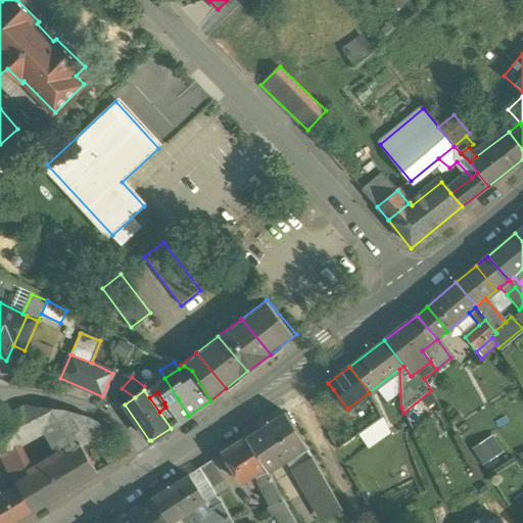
[(188,416),(178,398),(165,407),(178,424),(188,416)]
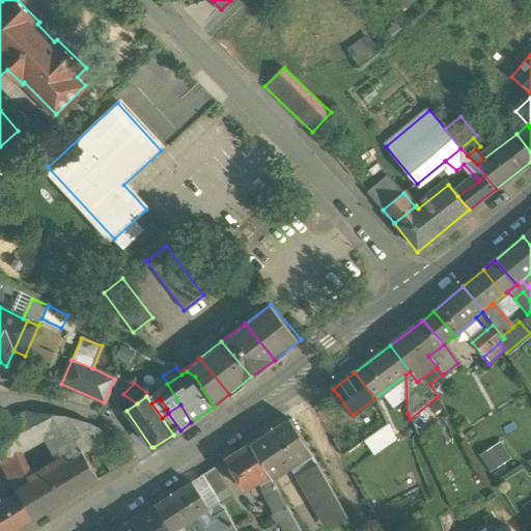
[(28,413),(0,427),(0,455),(1,457),(42,438),(28,413)]
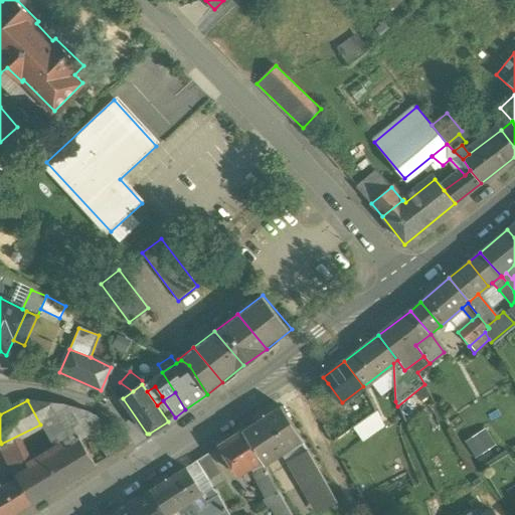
[(73,422),(62,404),(27,400),(40,424),(48,420),(63,447),(78,438),(80,440),(82,438),(73,422)]
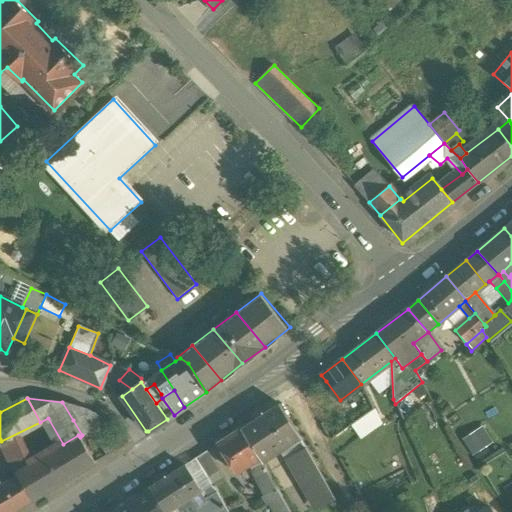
[(174,415),(162,398),(156,403),(167,419),(174,415)]
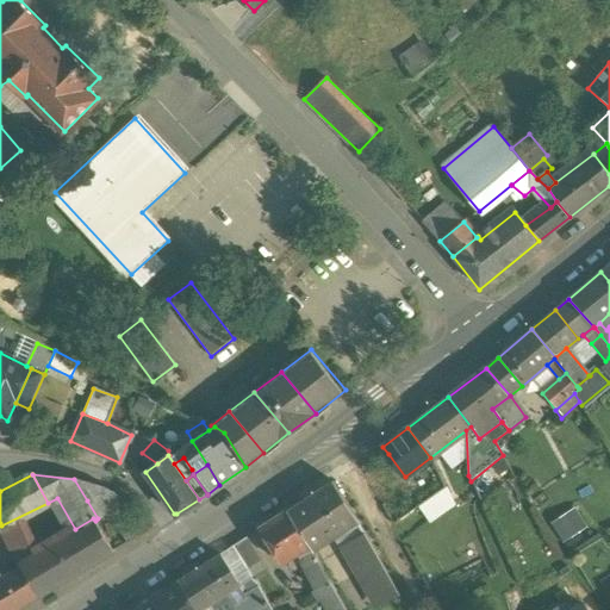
[(95,484),(74,479),(87,500),(100,492),(95,484)]
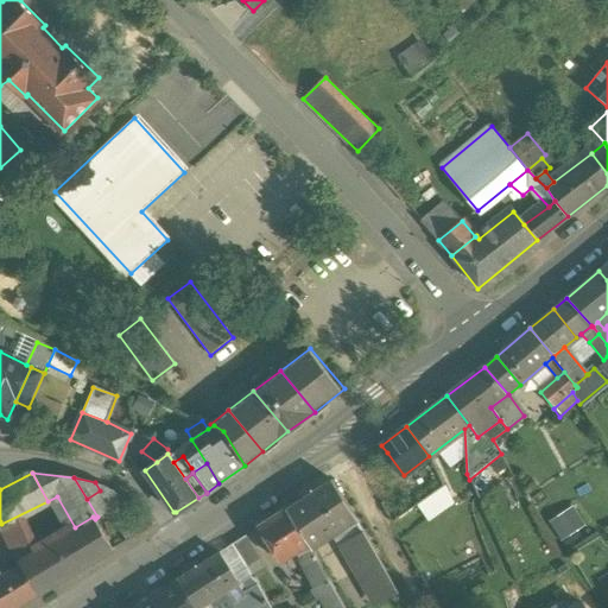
[(331,481),(303,500),(327,537),(349,523),(356,518),(331,481)]
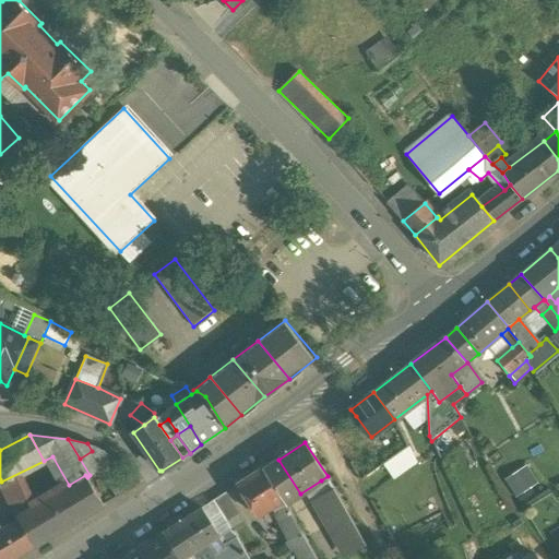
[(286,503),(300,494),(278,460),(264,468),(284,500),(286,503)]
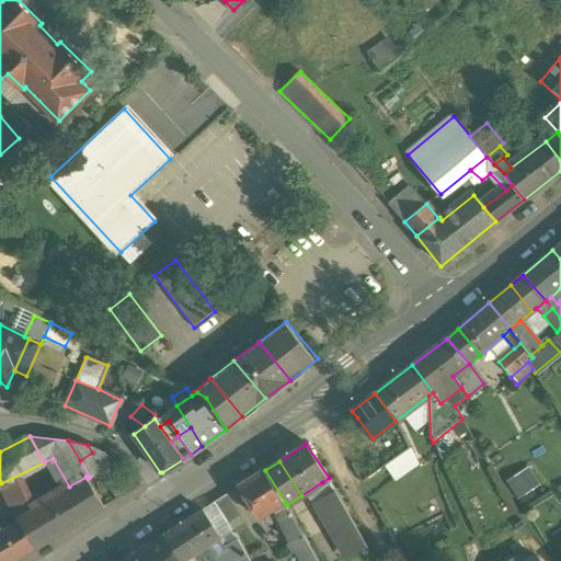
[(507,478),(518,496),(541,483),(530,465),(507,478)]
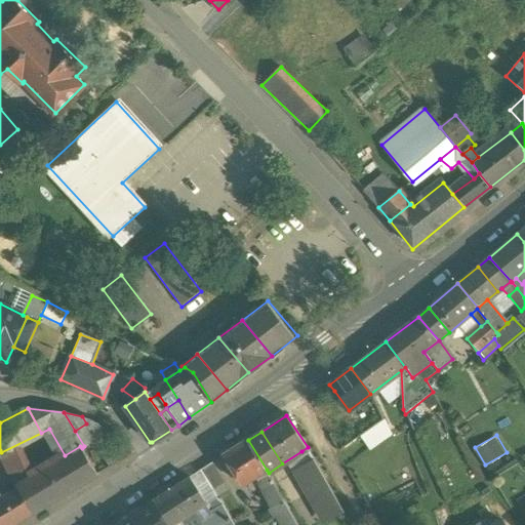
[(248,440),(223,457),(242,487),(246,484),(267,470),(248,440)]
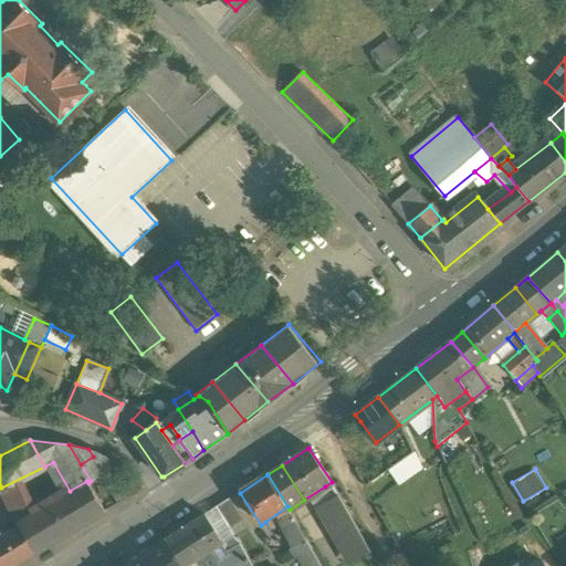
[(70,491),(49,504),(67,535),(105,512),(88,483),(86,481),(70,491)]
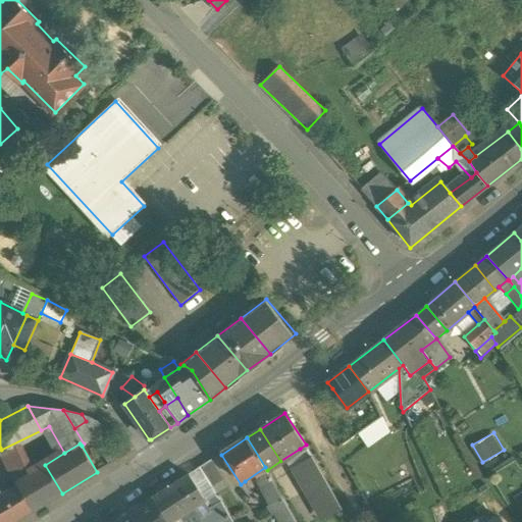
[(306,445),(300,449),(302,453),(300,454),(305,462),(312,457),(306,445)]
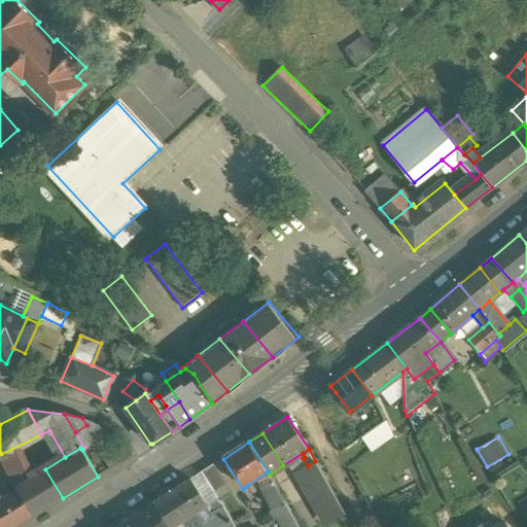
[(308,466),(297,472),(311,496),(329,486),(315,461),(308,466)]
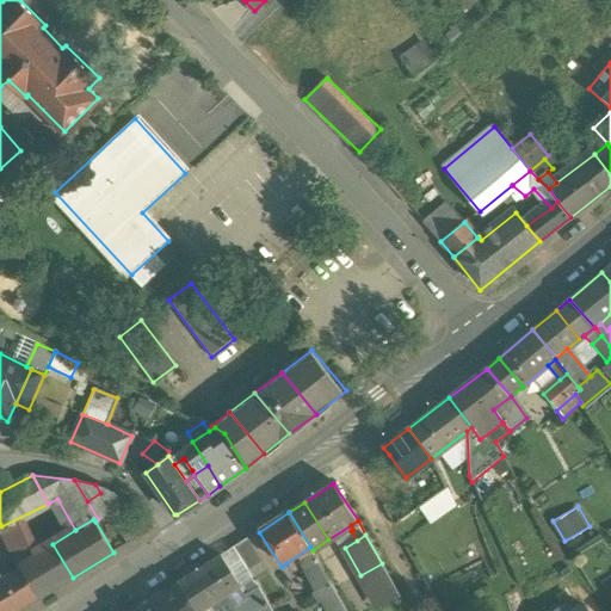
[(247,539),(235,548),(247,571),(259,562),(247,539)]
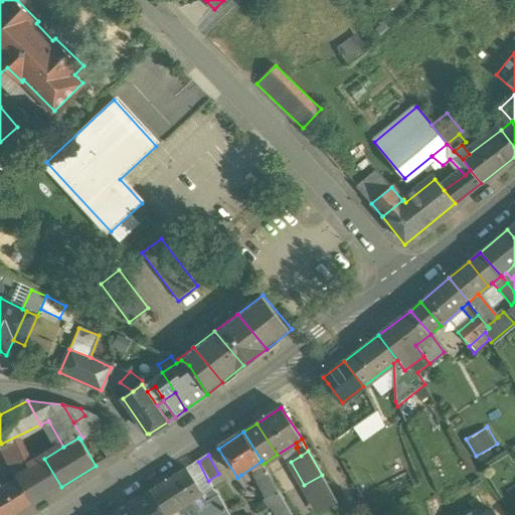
[(61,487),(44,459),(31,467),(48,495),(61,487)]
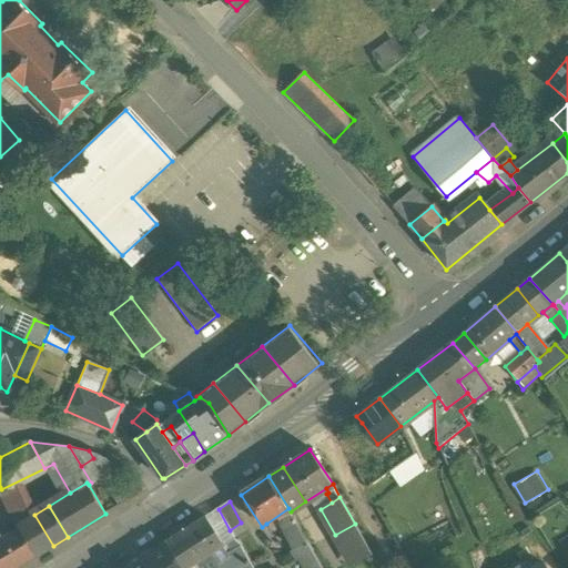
[(306,544),(290,513),(291,511),(288,508),(266,524),(273,533),(281,527),(293,551),(306,544)]
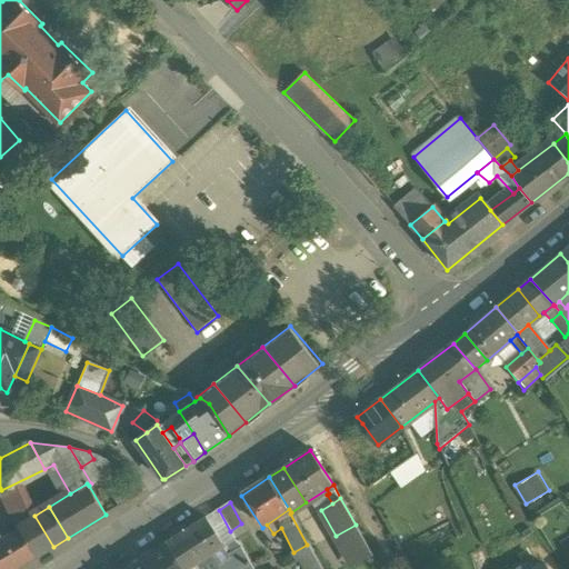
[(35,516),(18,526),(19,529),(38,557),(53,547),(35,516)]
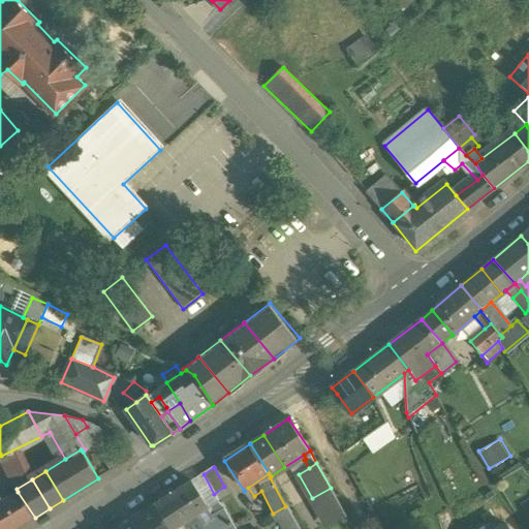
[(190,483),(154,506),(168,528),(174,528),(208,508),(207,507),(207,506),(190,483)]
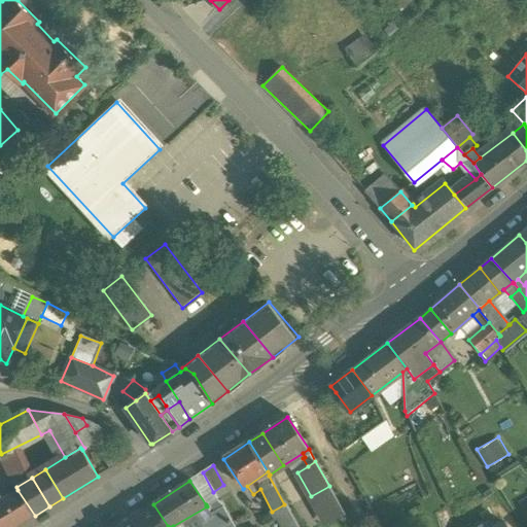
[(329,486),(311,496),(324,522),(343,512),(329,486)]
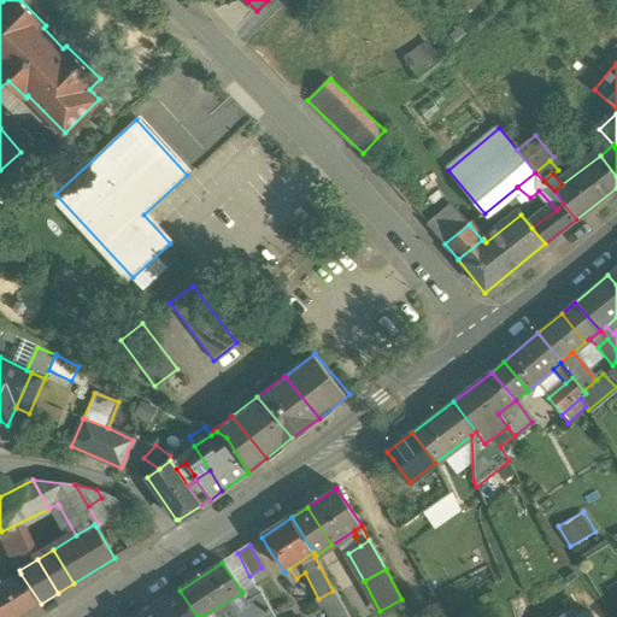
[(41,604),(21,574),(4,585),(3,585),(22,615),(41,604)]
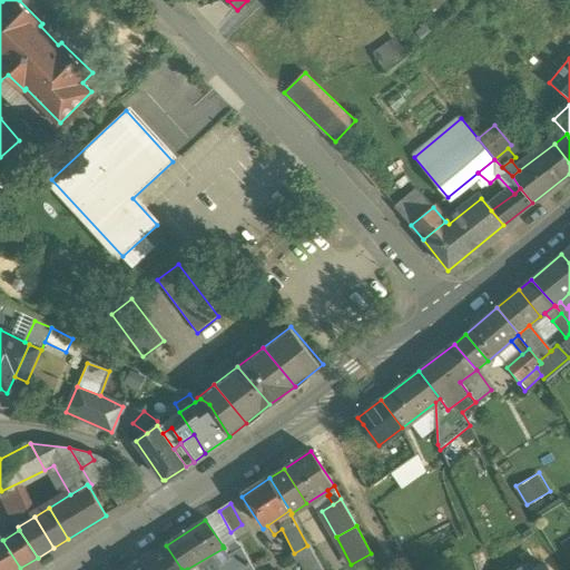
[(0,541),(0,569),(17,569),(20,568),(2,540),(0,541)]
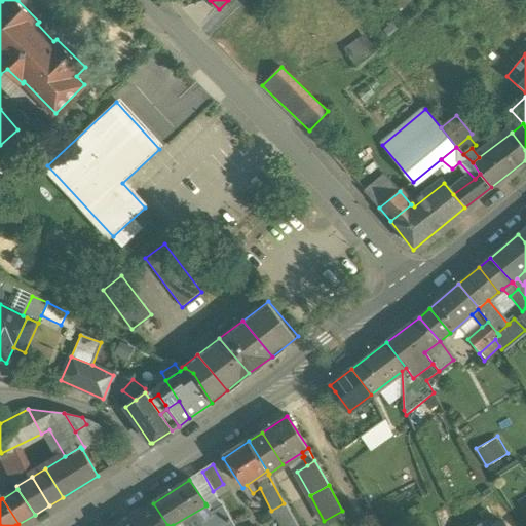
[(167,525),(153,503),(130,518),(135,525),(167,525)]
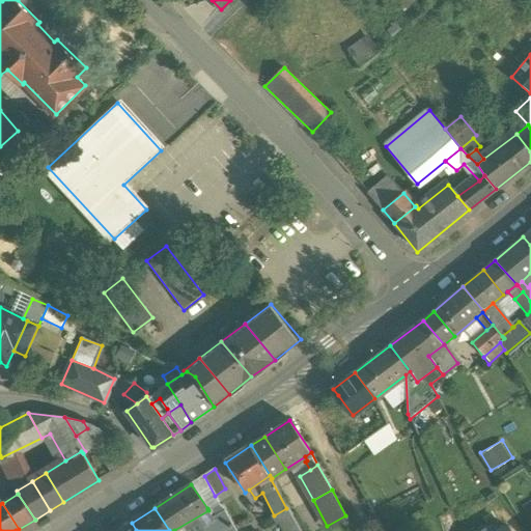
[(234,530),(224,511),(213,518),(207,508),(207,509),(208,510),(174,530),(234,530)]
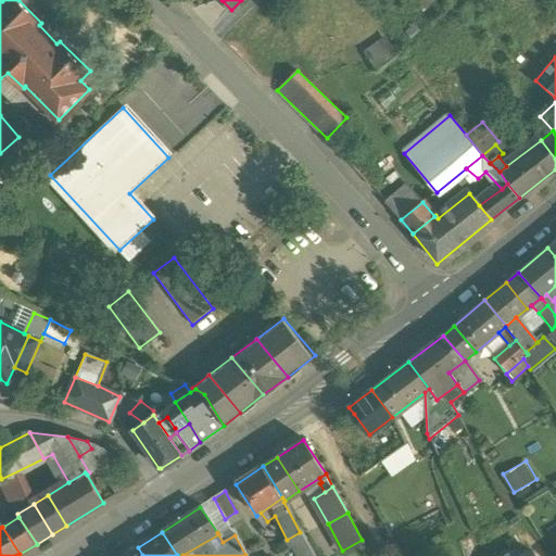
[(300,532),(287,540),(292,548),(305,541),(300,532)]
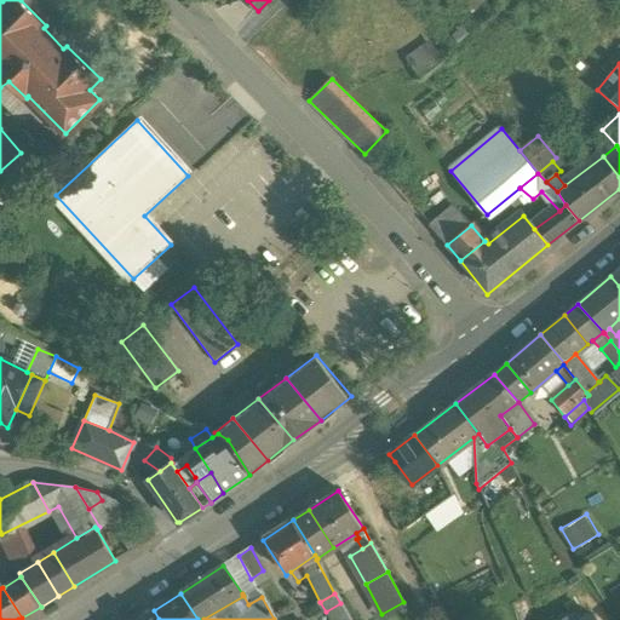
[(349,619),(340,603),(326,612),(328,619),(349,619)]
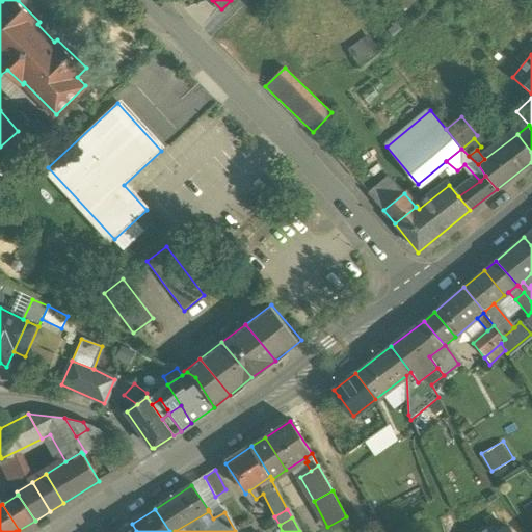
[(435,531),(432,521),(420,526),(422,531),(435,531)]
